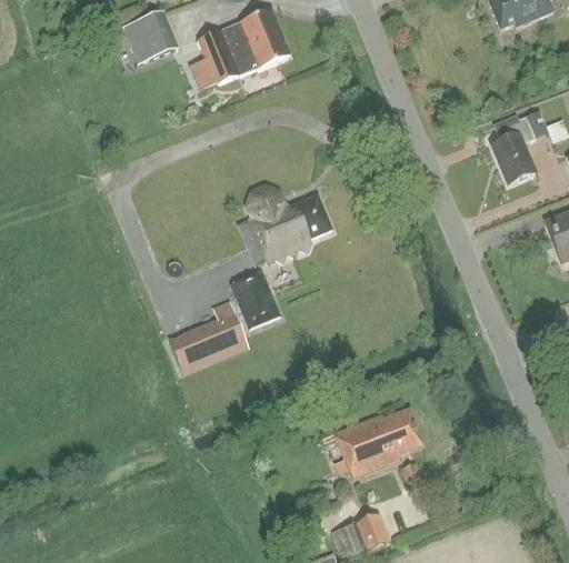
[(553,11),(549,0),(488,0),(500,30),(513,23),(515,27),(553,11)]
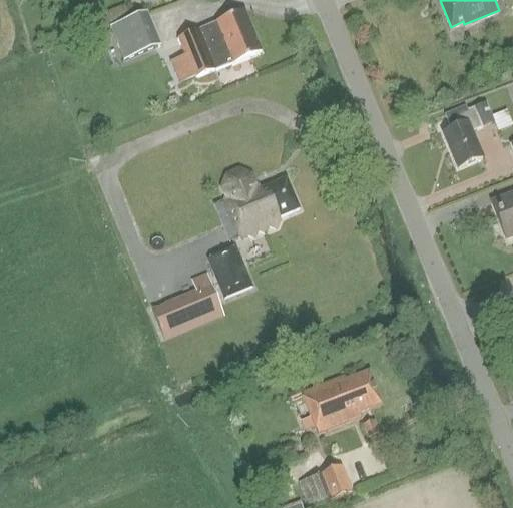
[(178,35),(185,52),(170,58),(179,81),(214,67),(215,67),(262,48),(244,8),(198,27),(178,35)]
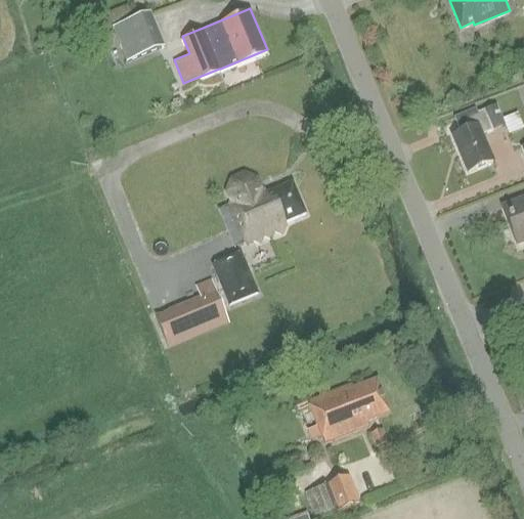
[(113,25),(127,58),(162,44),(147,10),(113,25)]
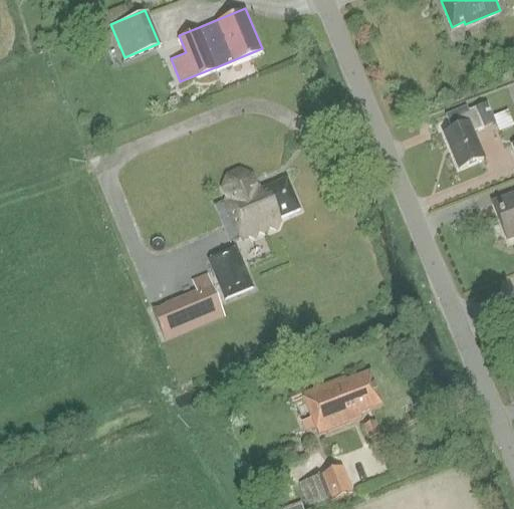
[(472,129),(484,123),(495,118),(486,99),(468,107),(466,102),(446,111),(452,126),(444,131),(459,166),(484,155),(472,129)]
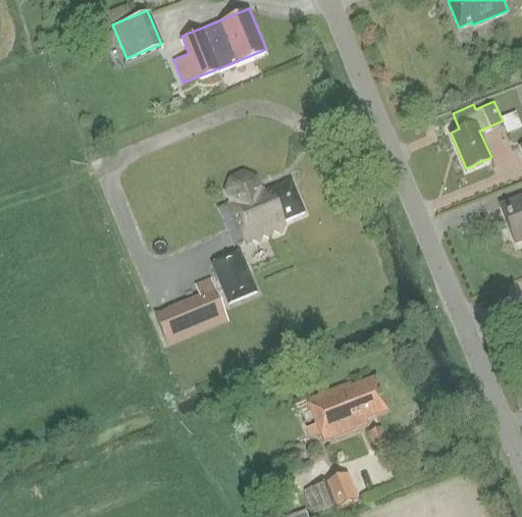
[(292,178),(263,190),(262,186),(260,187),(255,175),(244,170),(231,175),(226,187),(231,199),(227,200),(244,239),(252,236),(260,239),(263,231),(270,235),(273,226),(281,229),(284,222),(285,221),(284,218),(305,209),(292,178)]
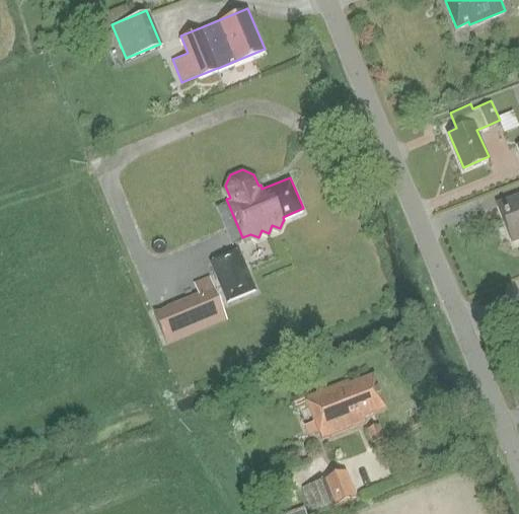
[(518,195),(501,202),(514,236),(518,234),(518,195)]
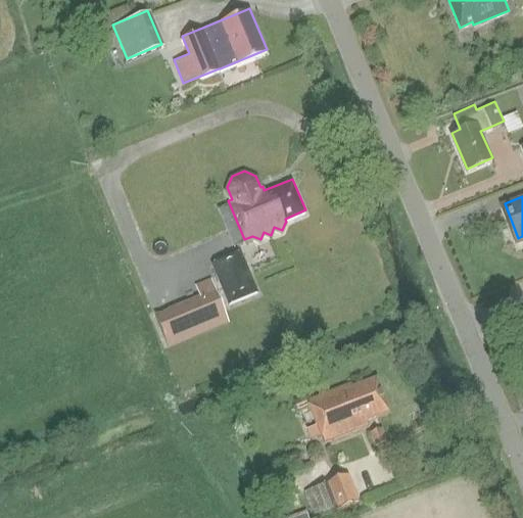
[(212,261),(229,301),(257,289),(240,248),(212,261)]
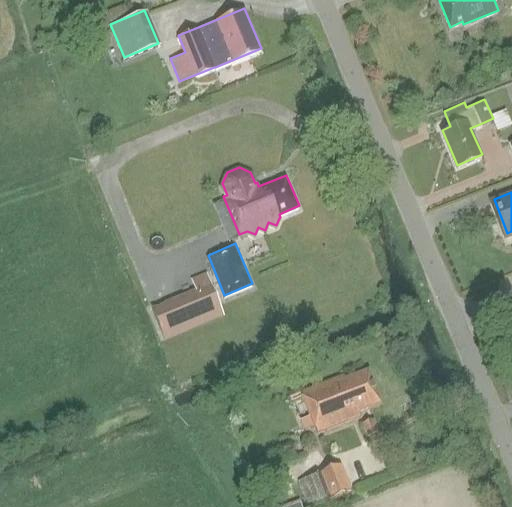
[(205,268),(190,275),(207,316),(222,310),(211,285),(205,268)]
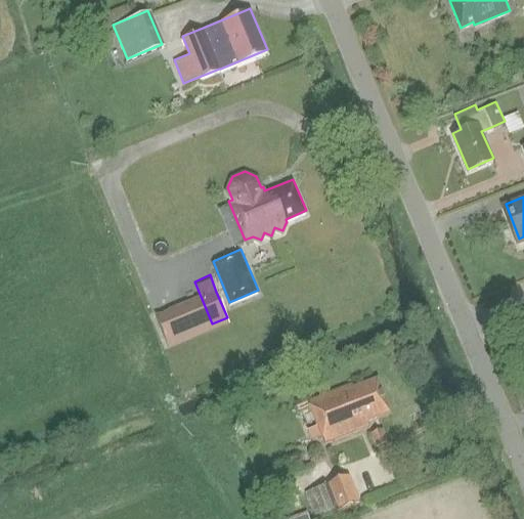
[(367,417),(390,408),(378,377),(355,385),(353,381),(308,398),(324,439),(369,423),(367,417)]
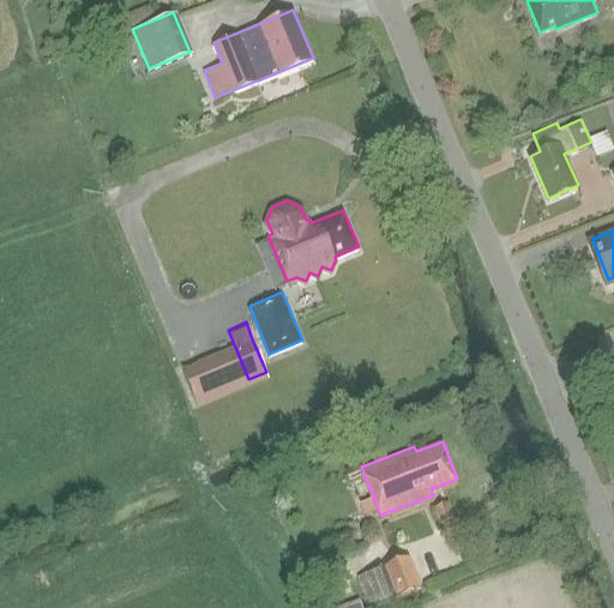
[(440,521),(455,515),(449,498),(433,504),(440,521)]
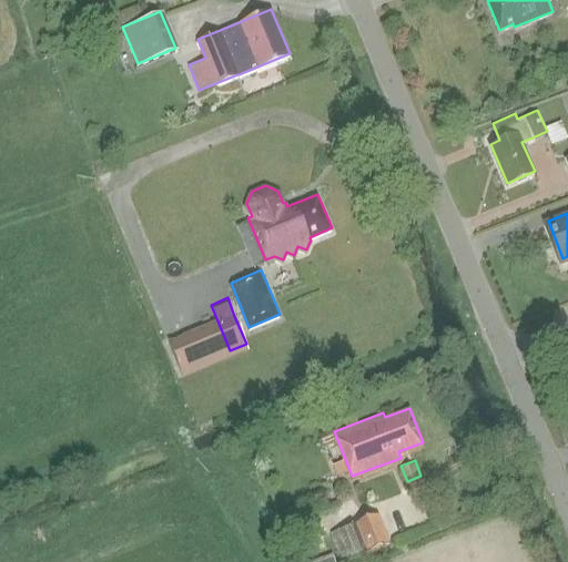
[(391,541),(378,511),(331,530),(341,557),(364,547),(366,550),(391,541)]
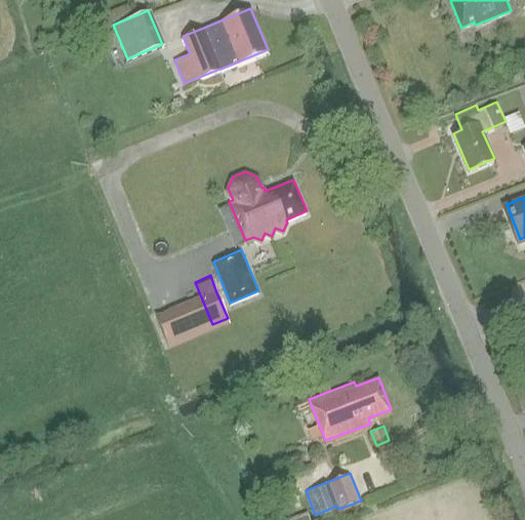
[(308,511),(286,518),(286,519),(306,519),(311,519),(308,511)]
